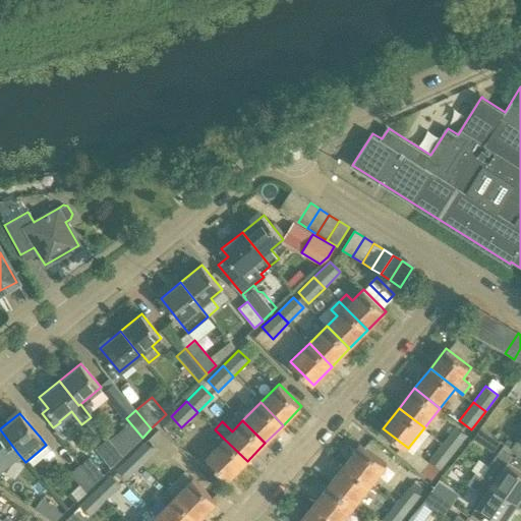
[(442,442),(454,452),(466,436),(455,425),(442,442)]
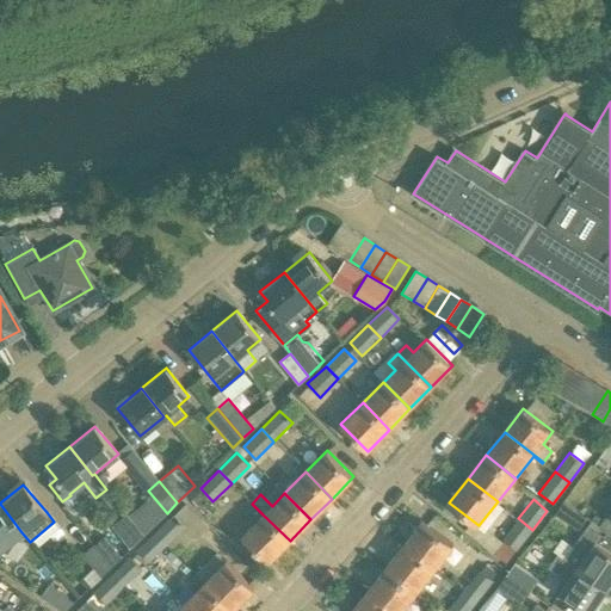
[(0,560),(4,556),(0,550),(0,549),(22,532),(0,504),(0,560)]
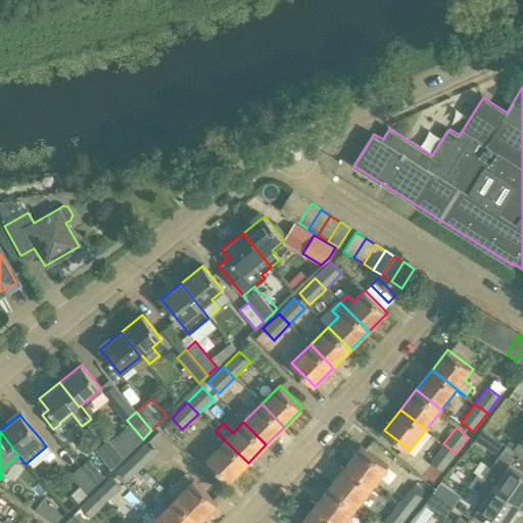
[(522,440),(520,438),(512,449),(522,457),(522,440)]
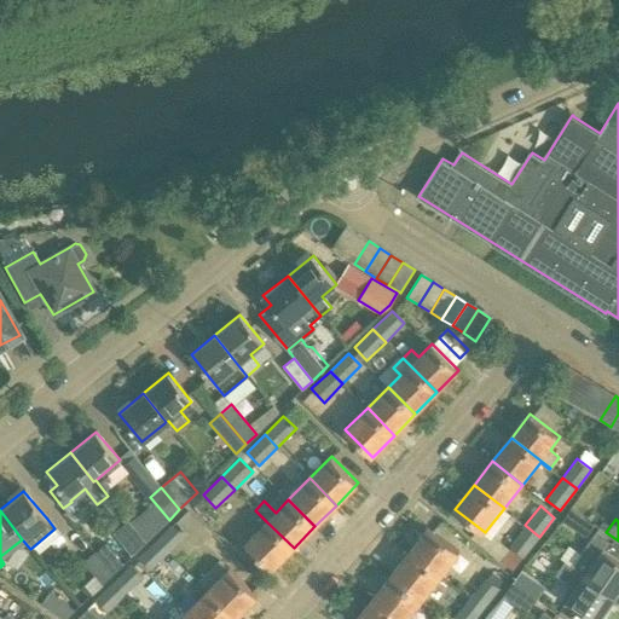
[(174,521),(155,541),(168,554),(187,536),(174,521)]
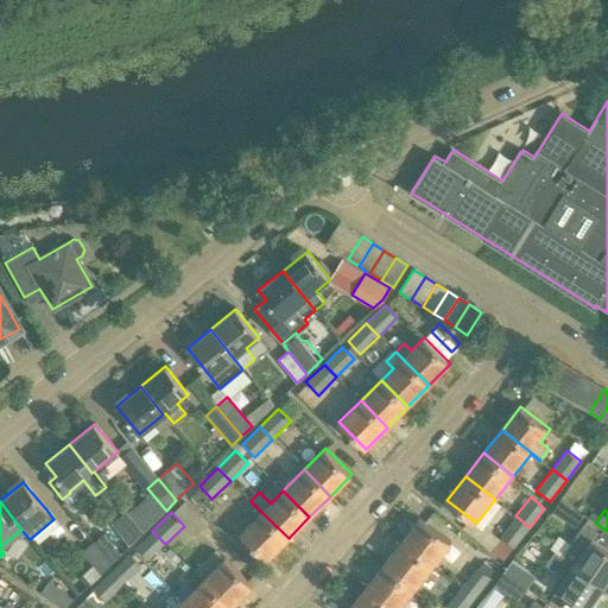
[(289,538),(261,512),(240,533),(267,559),(289,538)]
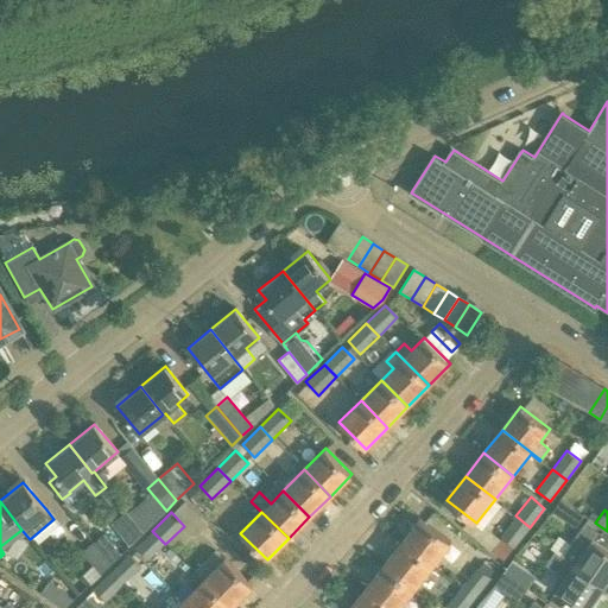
[(530,527),(515,515),(500,537),(514,549),(530,527)]
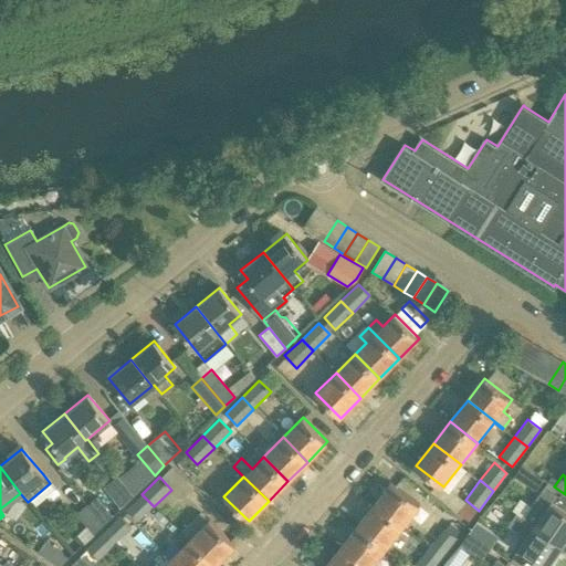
[(392,482),(375,504),(404,527),(421,505),(392,482)]
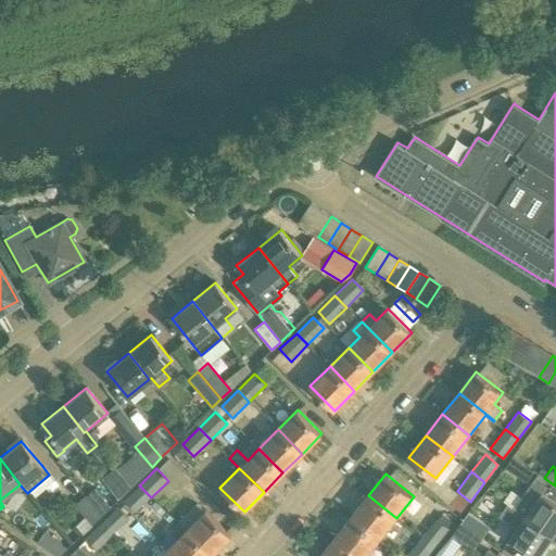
[(539,475),(515,509),(553,535),(555,530),(555,485),(544,478),(539,475)]
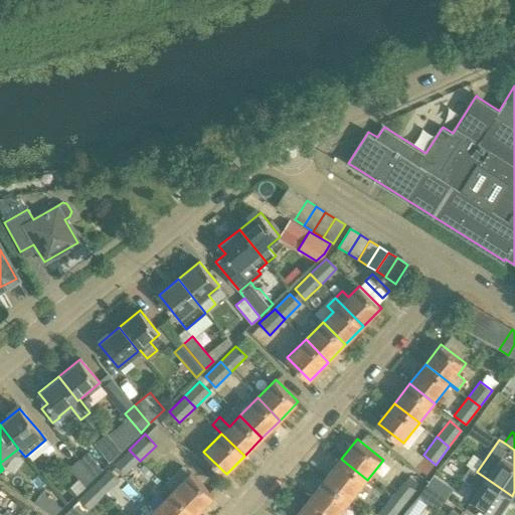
[(140,461),(129,450),(115,464),(125,475),(126,474),(133,482),(147,469),(140,461)]
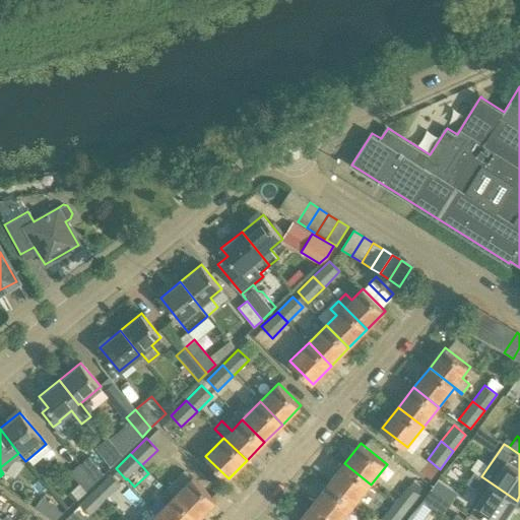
[(88,456),(79,464),(94,482),(104,474),(88,456)]
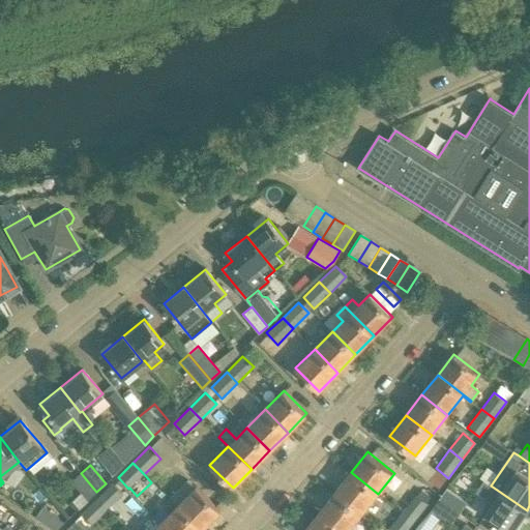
[(351,472),(335,493),(362,514),(378,494),(351,472)]
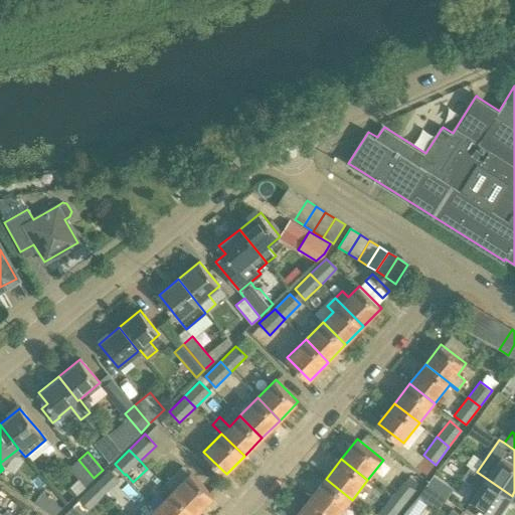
[(94,478),(78,460),(69,467),(84,486),(94,478)]
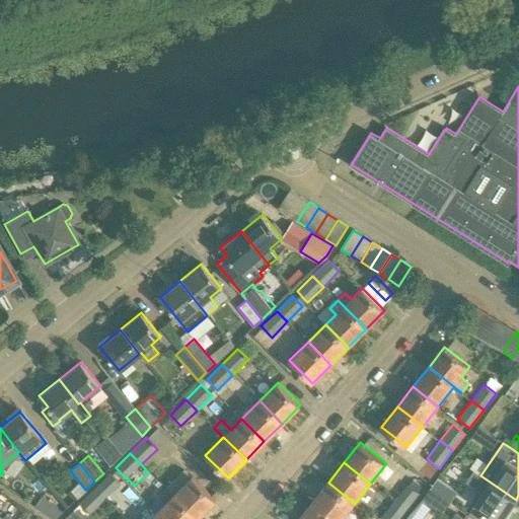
[(480,475),(479,475),(473,471),(466,483),(483,494),(475,504),(497,518),(502,518),(516,500),(480,475)]
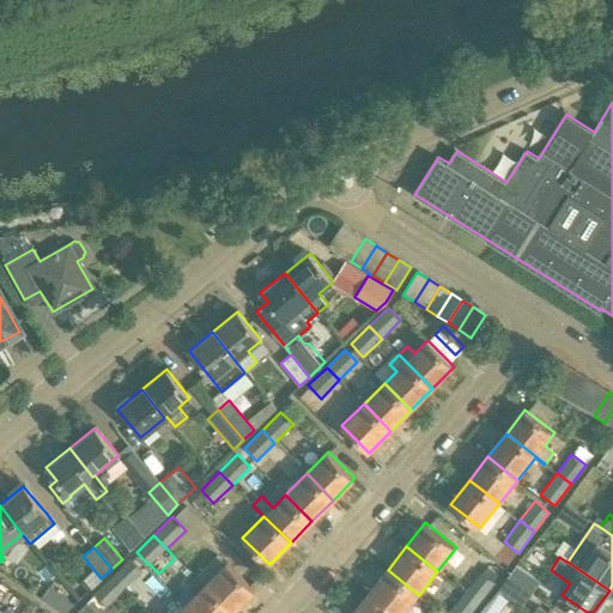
[(131,558),(113,576),(125,589),(144,571),(131,558)]
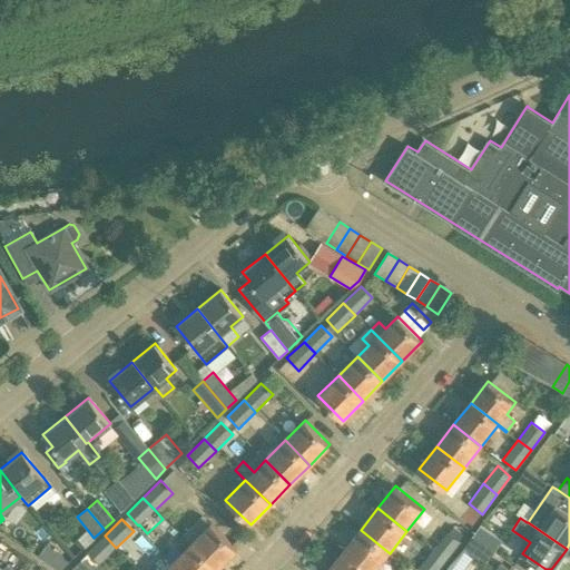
[(210,523),(190,543),(216,569),(236,550),(210,523)]
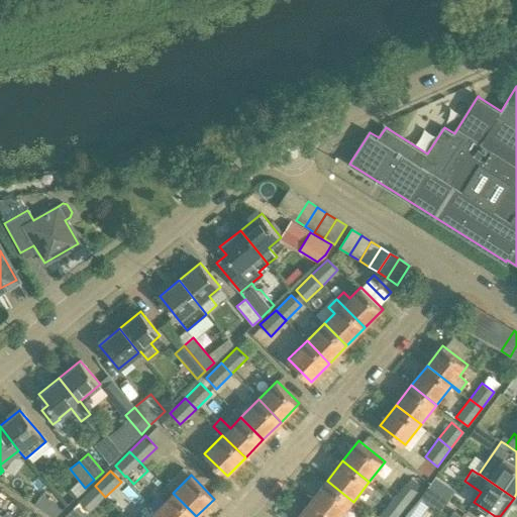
[(428,487),(448,500),(454,491),(435,477),(428,487)]
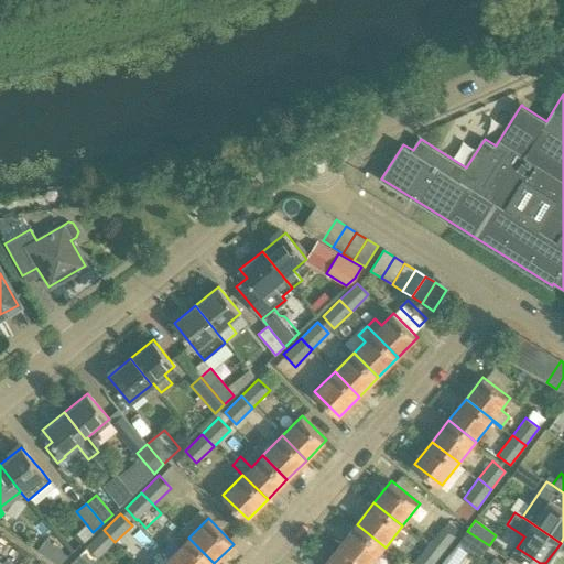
[(357,524),(339,546),(362,563),(372,563),(386,548),(357,524)]
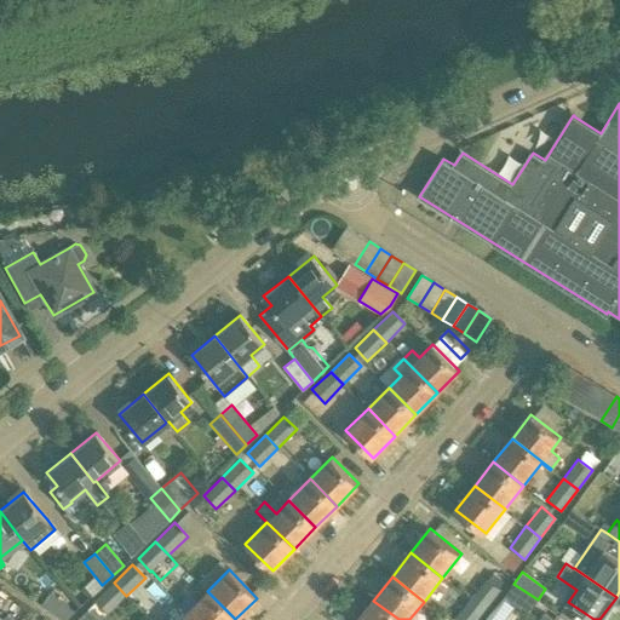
[(470,600),(484,609),(500,589),(486,578),(470,600)]
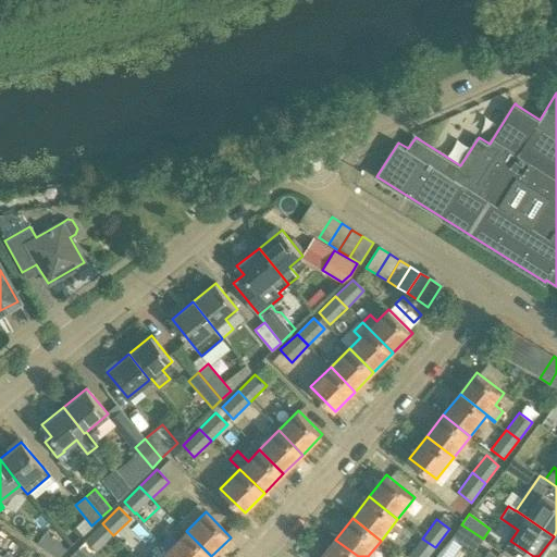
[(113,535),(102,523),(85,540),(97,552),(113,535)]
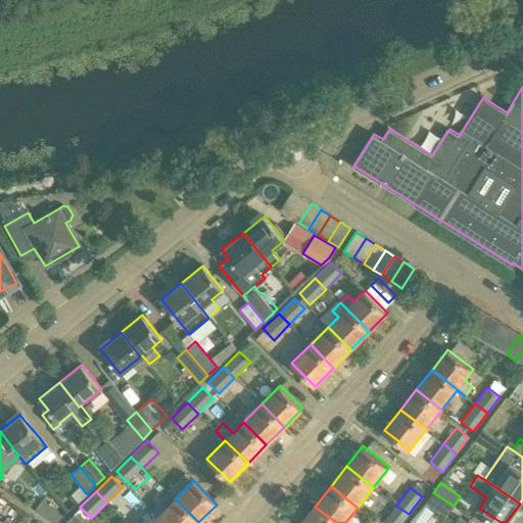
[(454,506),(433,492),(426,503),(427,504),(435,510),(446,517),(454,506)]
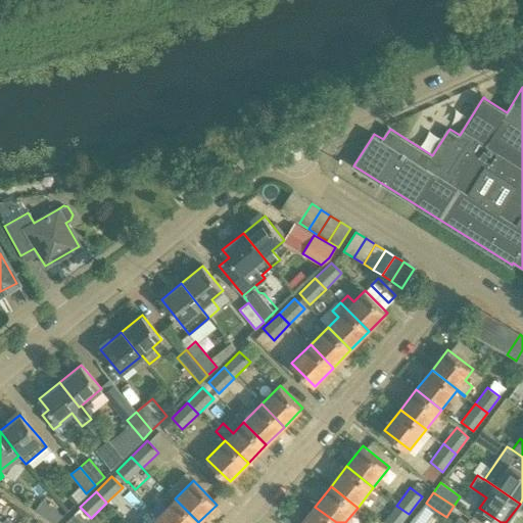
[(175,498),(156,517),(162,522),(198,522),(175,498)]
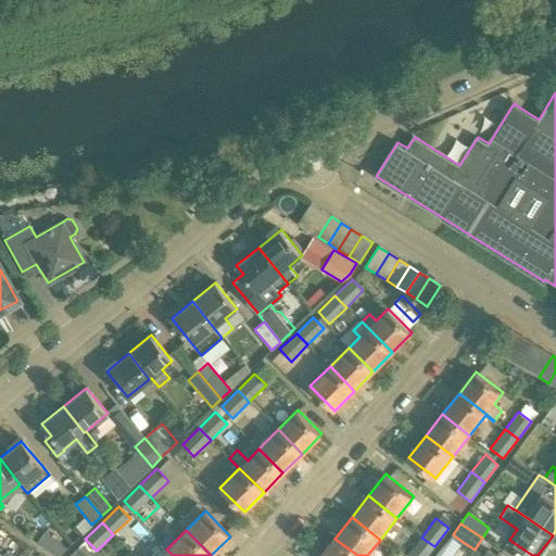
[(58,555),(67,548),(43,532),(36,543),(55,555),(58,555)]
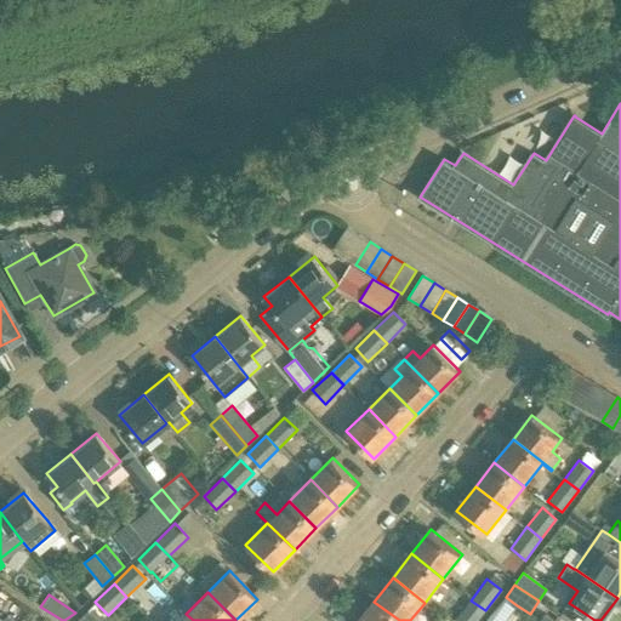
[(491,620),(506,620),(517,605),(507,598),(491,620)]
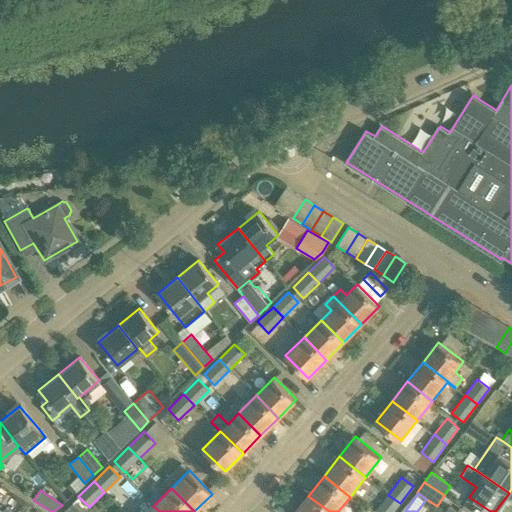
[(392,511),(400,503),(388,495),(375,511),(376,511),(392,511)]
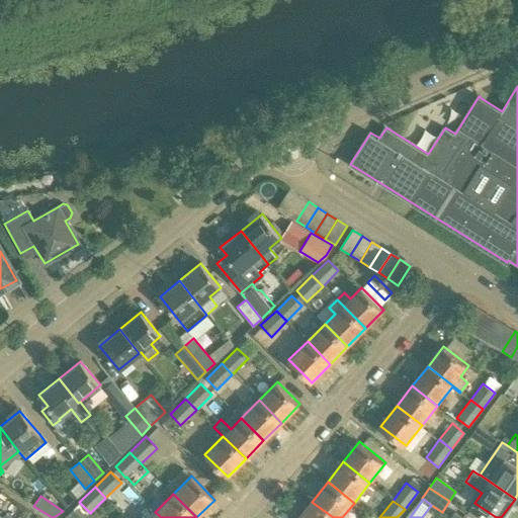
[(333,517),(312,502),(298,517),(333,517)]
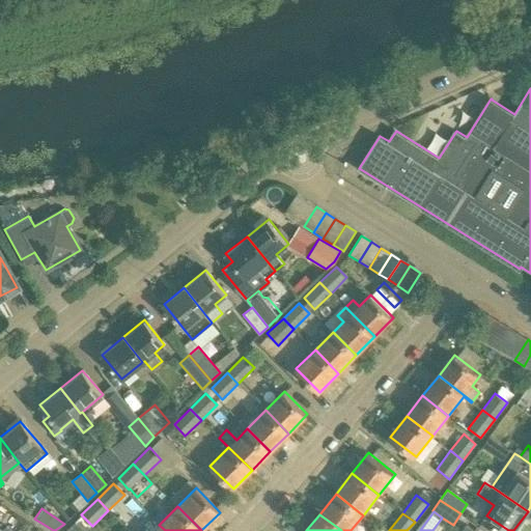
[(89,530),(76,521),(68,530),(89,530)]
